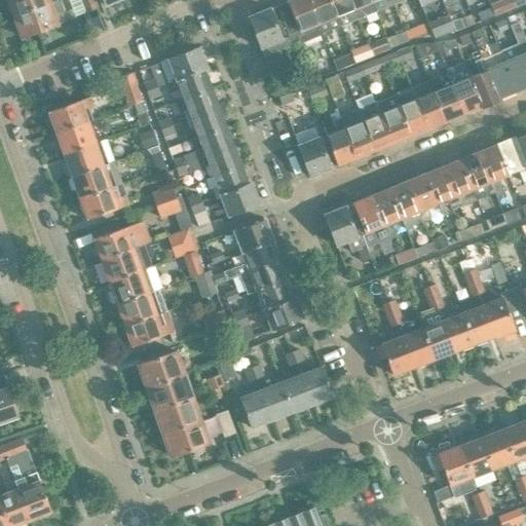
[(8,0),(9,2),(7,5),(10,12),(13,13),(14,15),(49,3),(58,0),(8,0)]
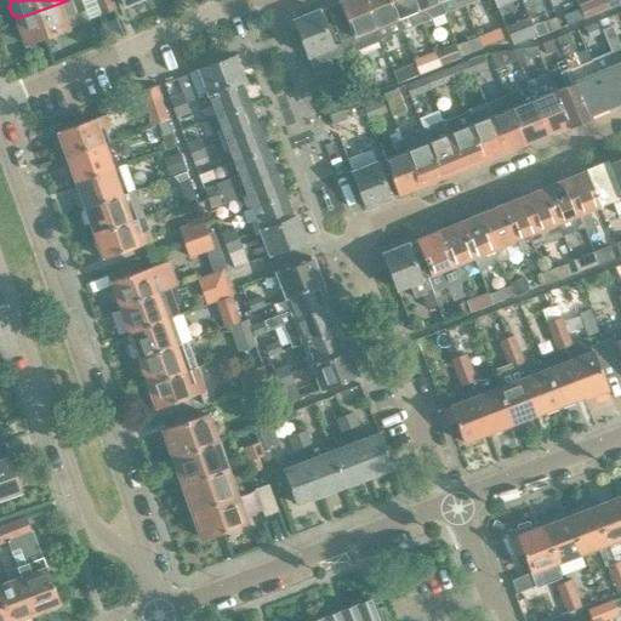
[(68,0),(58,4),(17,18),(17,21),(16,24),(20,33),(22,35),(26,44),(79,26),(68,0)]
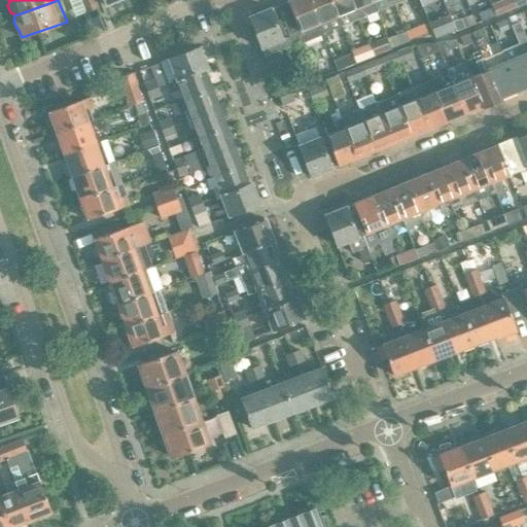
[(94,0),(80,0),(86,12),(98,8),(94,0)]
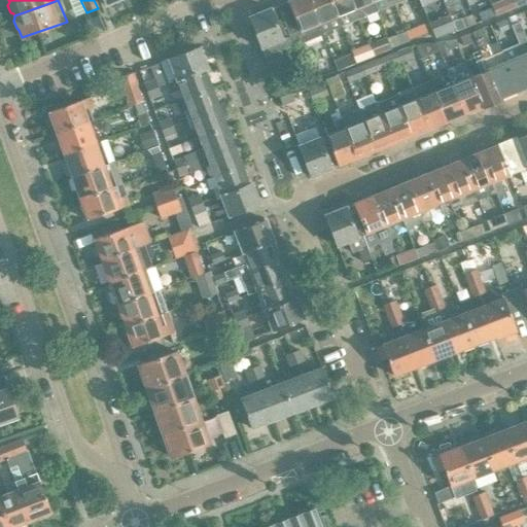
[(322,35),(308,0),(290,0),(277,5),(292,45),(293,47),(322,35)]
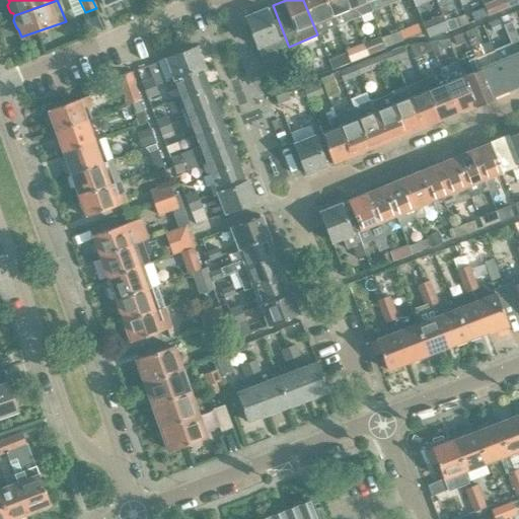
[(303,0),(317,34),(335,27),(323,0),(303,0)]
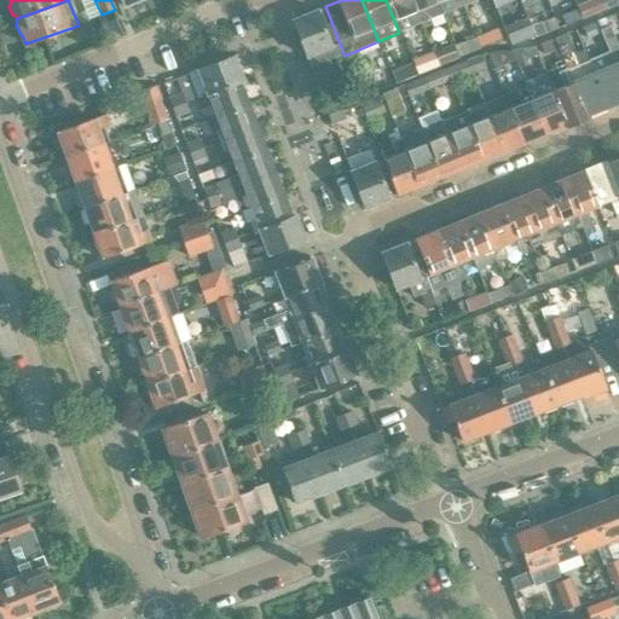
[(421,23),(411,0),(386,0),(399,33),(421,23)]
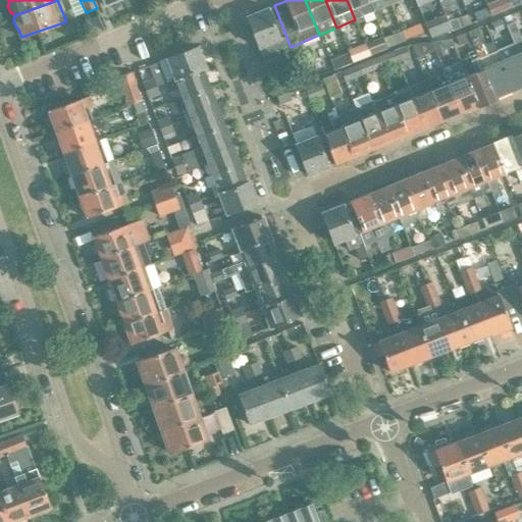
[(347,0),(355,19),(372,12),(367,0),(347,0)]
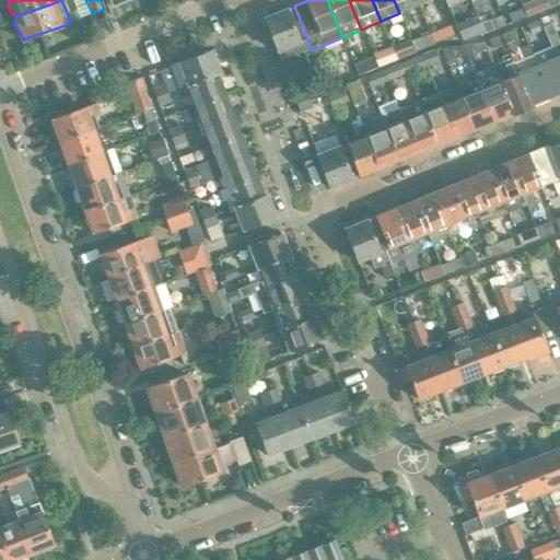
[(419,6),(417,0),(394,0),(399,13),(419,6)]
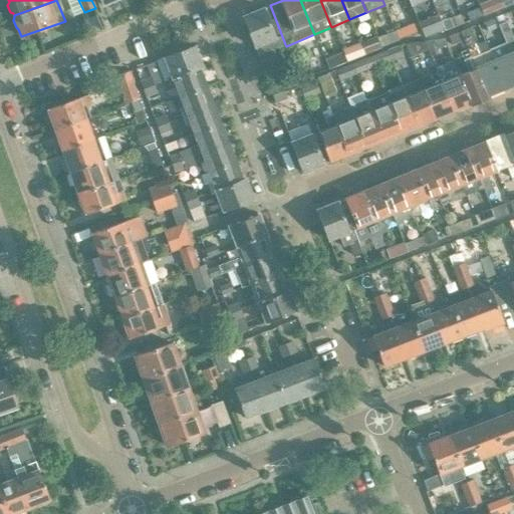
[(499,0),(490,0),(479,5),(483,15),(503,7),(499,0)]
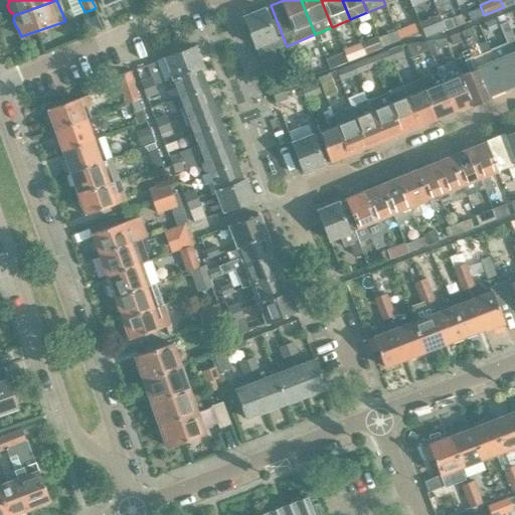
[(243,17),(254,47),(259,55),(286,44),(271,5),(243,17)]
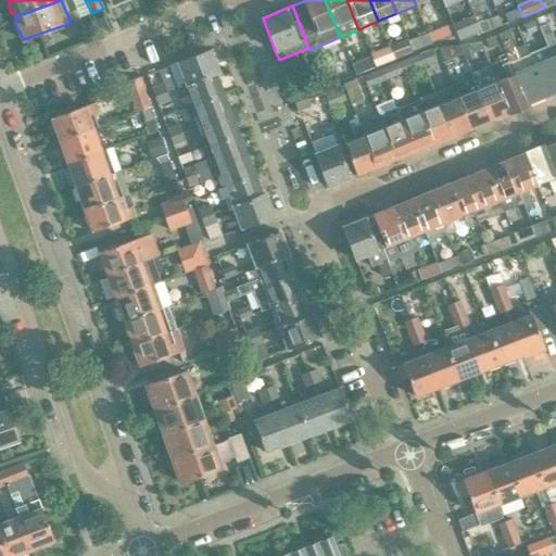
[(522,16),(518,5),(517,5),(518,8),(504,13),(508,23),(522,16)]
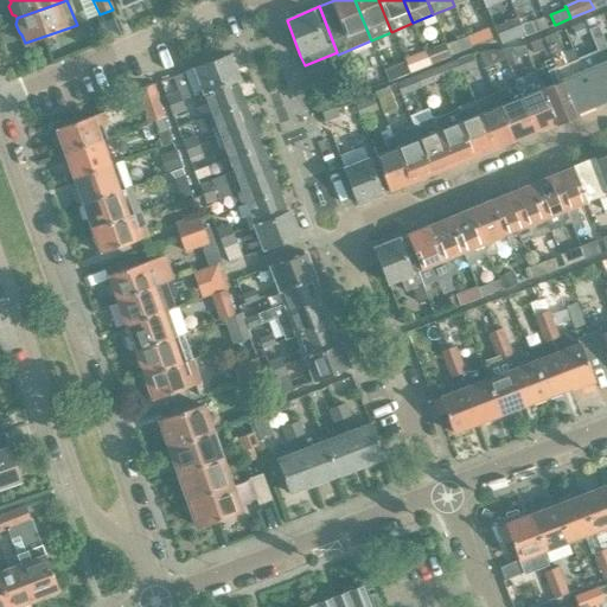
[(502,44),(524,36),(521,25),(517,17),(494,26),(502,44)]
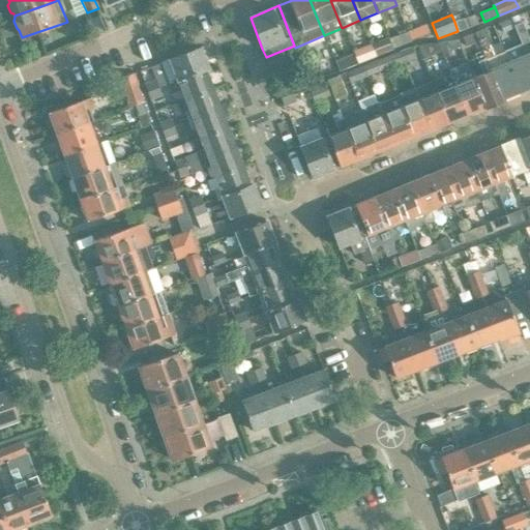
[(463,19),(454,22),(458,31),(467,28),(463,19)]
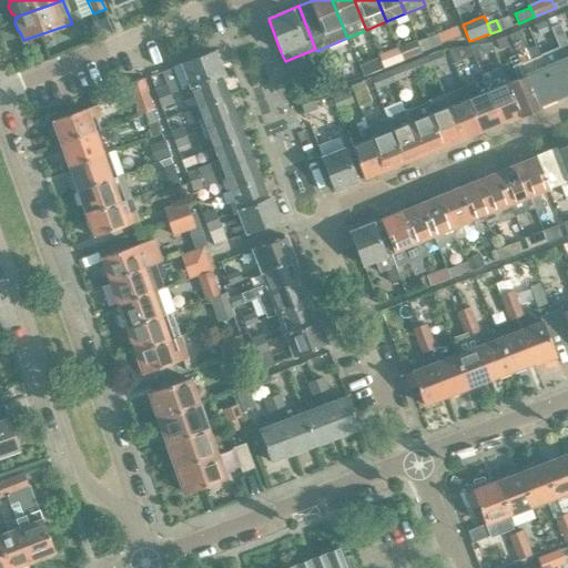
[(547,20),(535,26),(538,34),(550,30),(550,28),(547,20)]
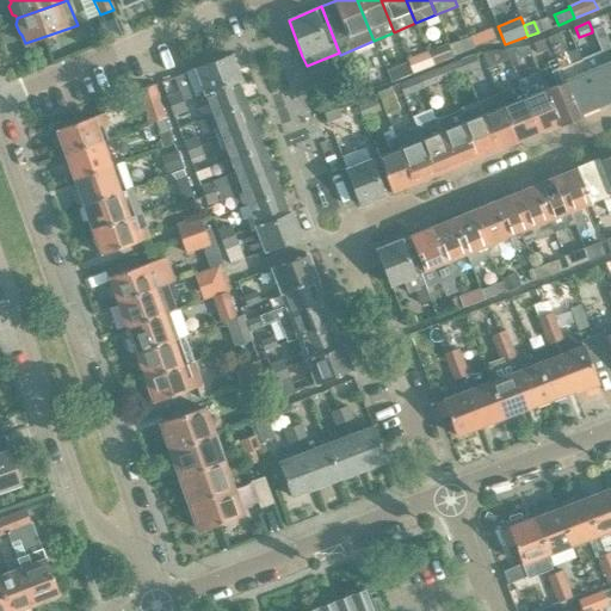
[(592,32),(596,39),(594,39),(610,80),(610,45),(610,47),(602,25),(592,30),(592,32)]
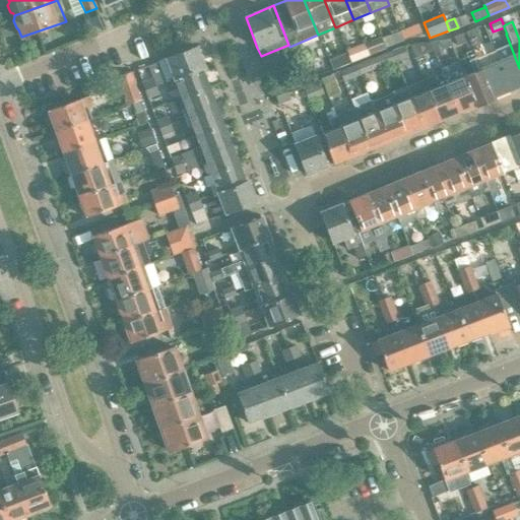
[(421,34),(417,23),(399,30),(403,41),(421,34)]
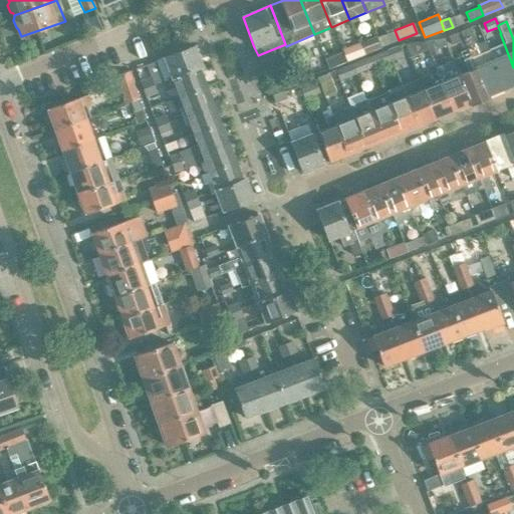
[(464,41),(468,50),(467,51),(486,98),(488,97),(487,95),(503,89),(488,50),(480,53),(470,27),(459,32),(463,41),(464,41)]
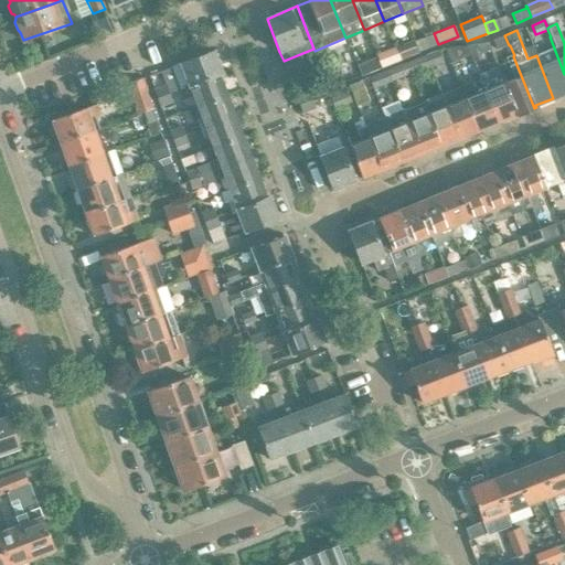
[(434,33),(414,42),(418,52),(438,44),(434,33)]
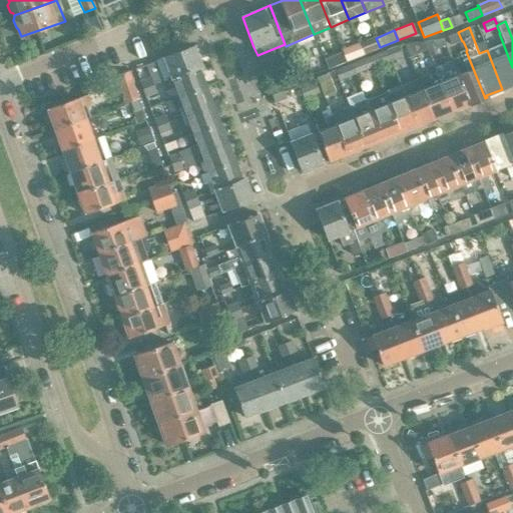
[(448,36),(452,46),(462,41),(458,32),(448,36)]
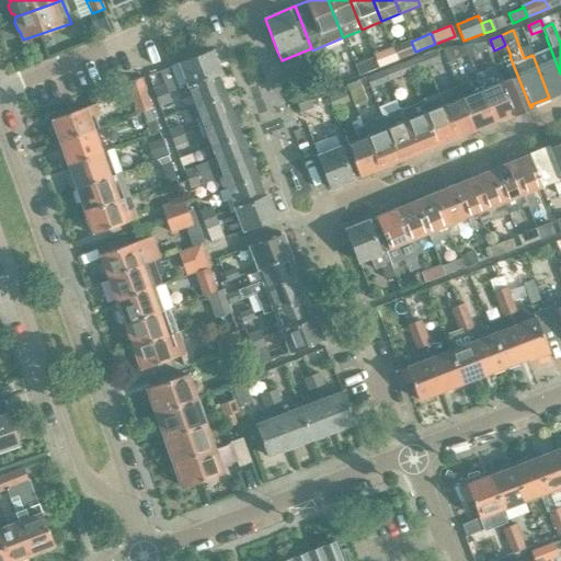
[(538,39),(542,50),(533,55),(549,98),(560,92),(560,73),(546,36),(538,39)]
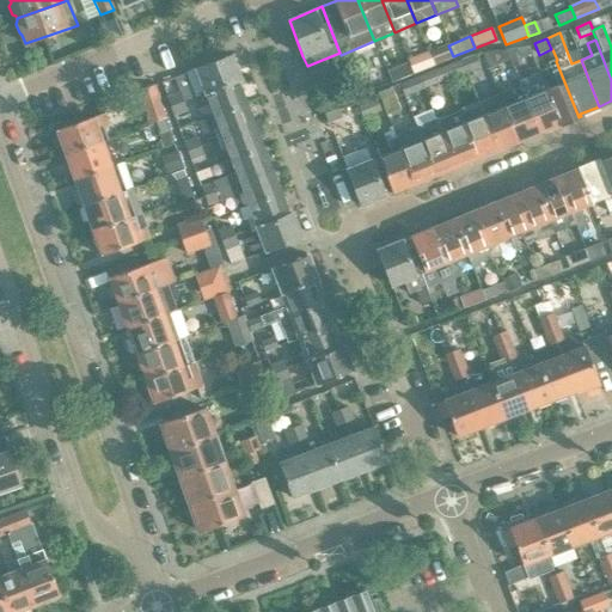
[(447,43),(428,51),(434,66),(453,57),(453,56),(448,46),(447,43)]
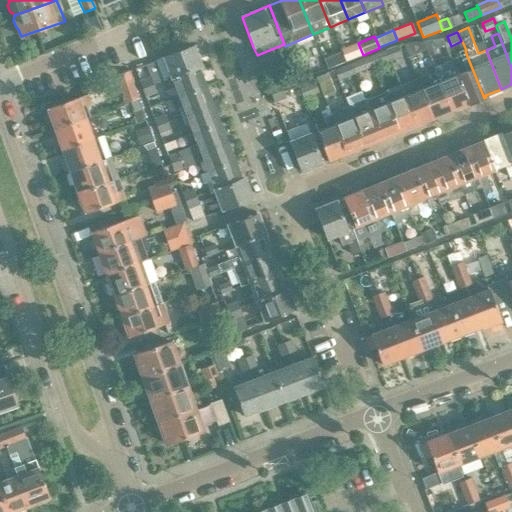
[(431,40),(423,42),(421,42),(425,51),(425,50),(428,56),(436,53),(431,40)]
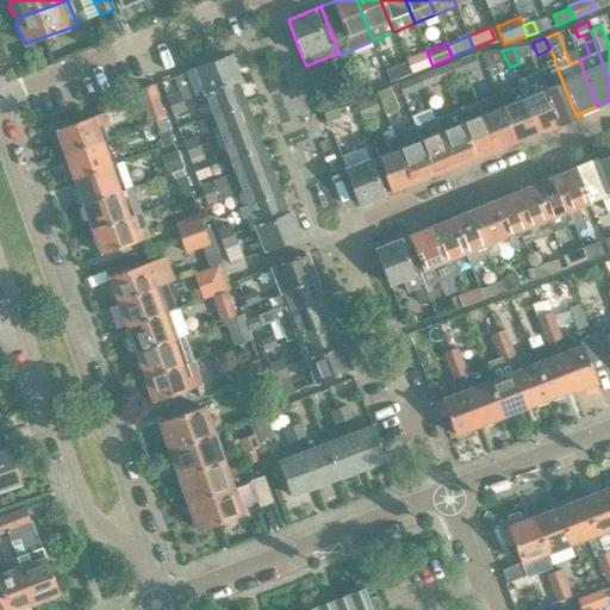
[(427,50),(405,58),(411,74),(433,66),(427,51),(427,50)]
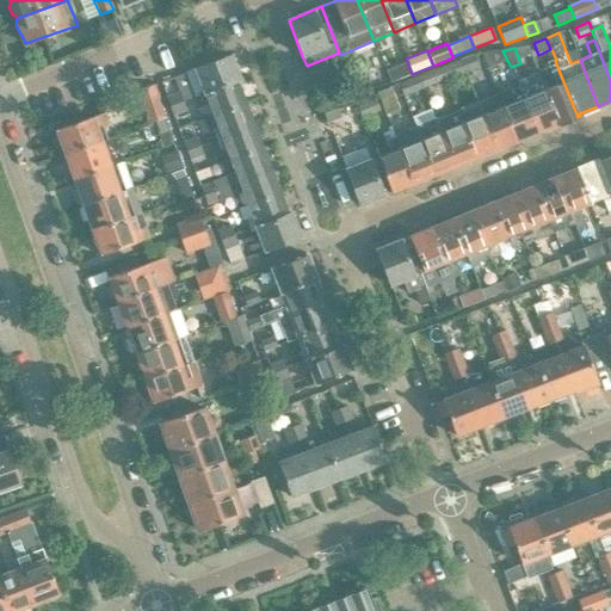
[(481,53),(488,68),(507,61),(503,50),(497,50),(487,50),(481,53)]
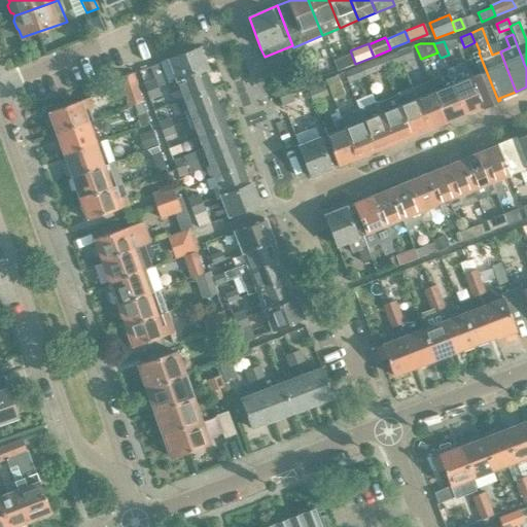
[(168,82),(173,80),(207,68),(199,47),(161,63),(168,82)]
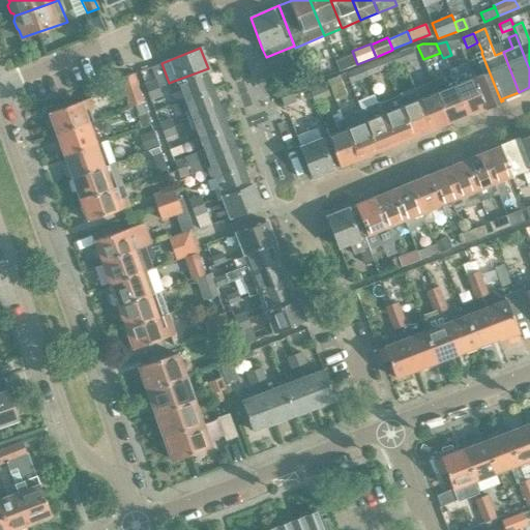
[(411,48),(399,52),(403,62),(415,57),(411,48)]
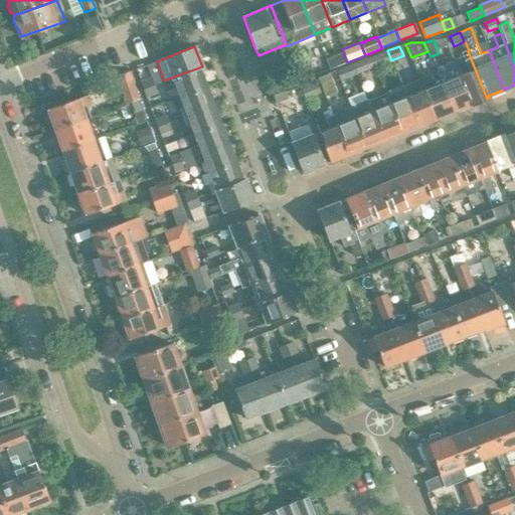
[(373,67),(391,60),(387,50),(369,57),(373,67)]
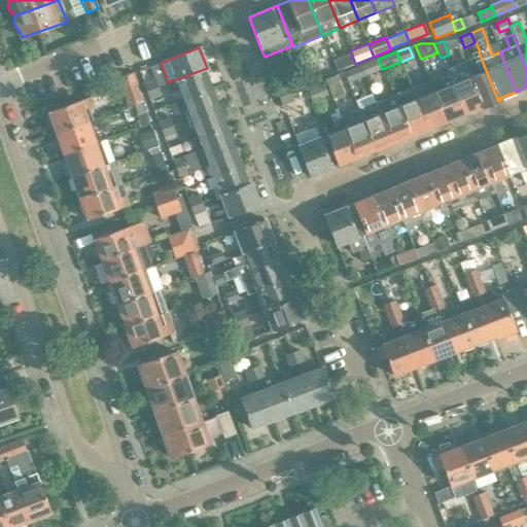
[(470,77),(464,62),(462,63),(480,108),(498,101),(479,53),(471,56),(479,74),(470,77)]
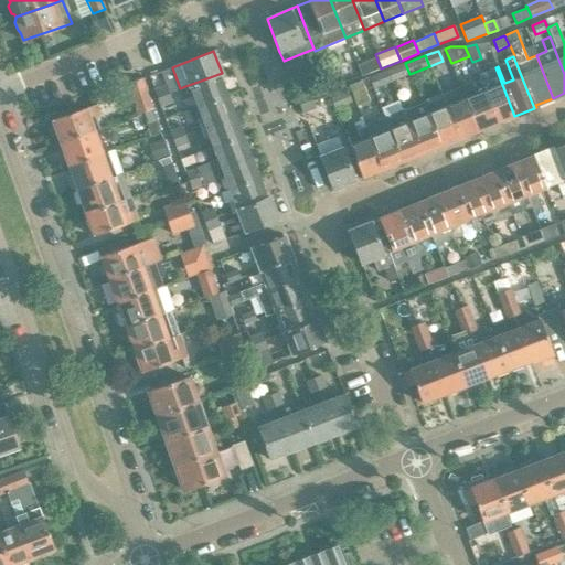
[(369,61),(356,66),(361,77),(374,73),(369,61)]
